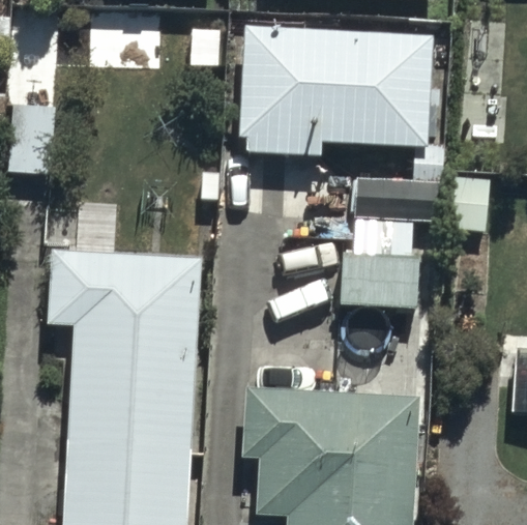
[(432,33),(244,26),(239,152),(321,155),(322,141),(427,146),(432,33)]
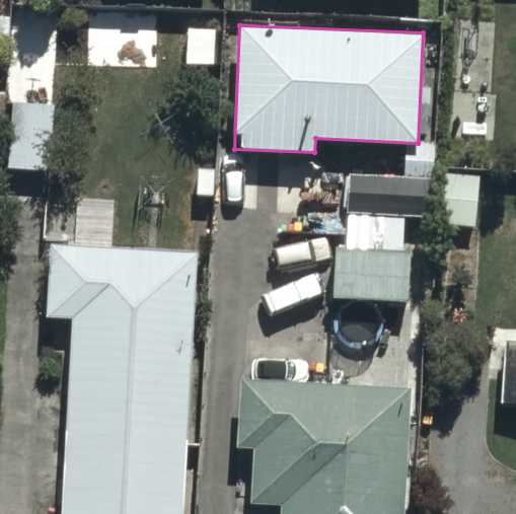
[(0,168),(51,172),(55,105),(0,101),(0,168)]
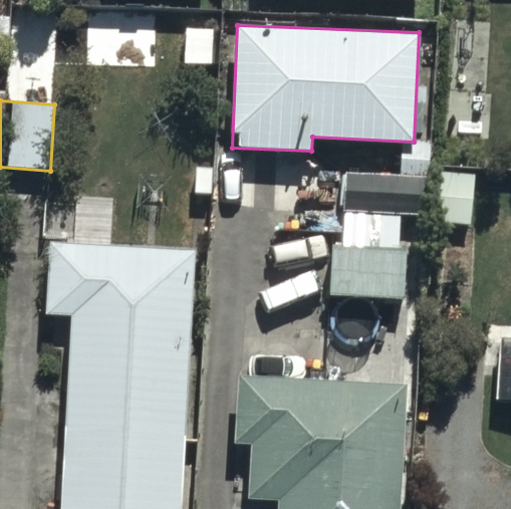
[(336,189),(332,323),(290,323),(290,351),(327,352),(327,360),(386,362),(388,299),(399,299),(404,192),(336,189)]
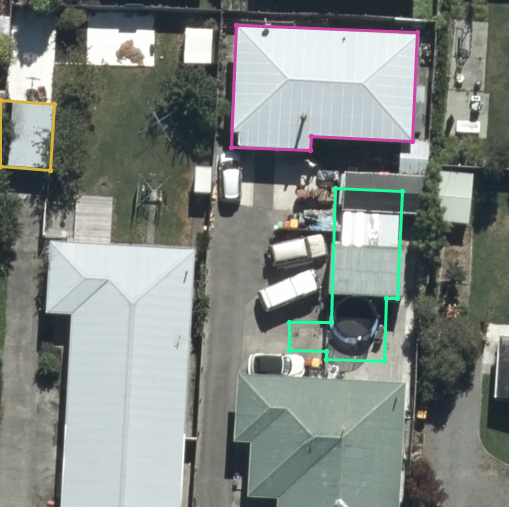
[(178,506),(190,250),(48,243),(45,314),(70,315),(61,506),(178,506)]
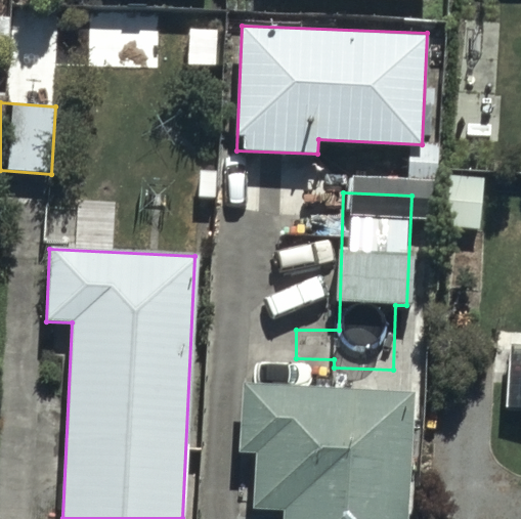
[(239,449),(258,450),(256,507),(284,508),(283,518),(405,518),(411,388),(242,382),(239,449)]
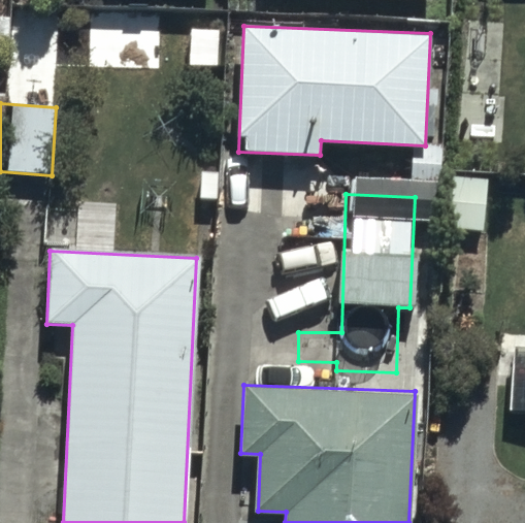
All buildings are outlined.
